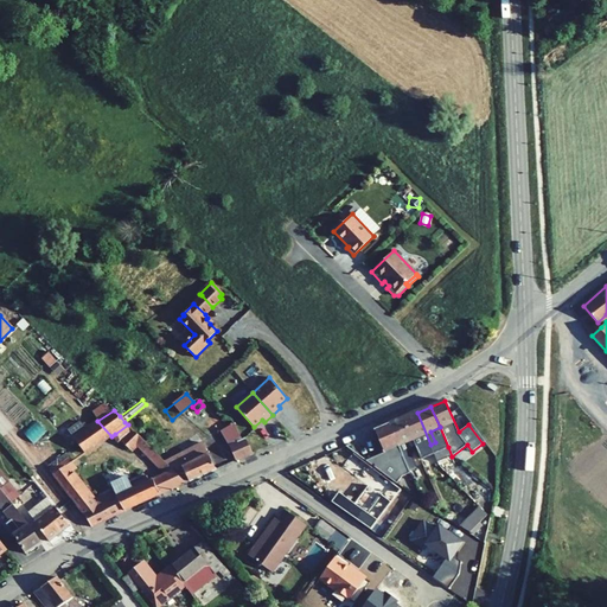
[(416,448),(417,451),(430,445),(417,413),(403,419),(416,448)]
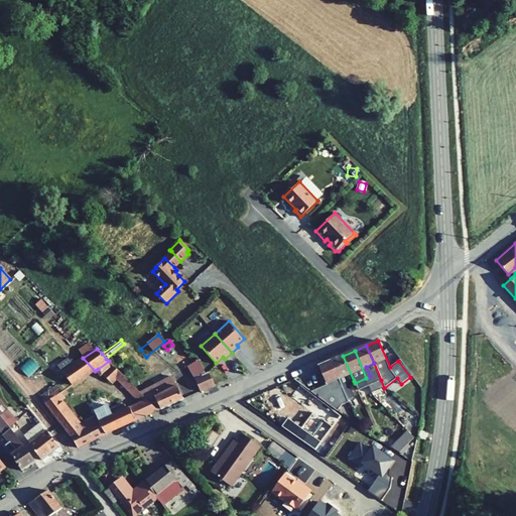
[(348,383),(354,381),(343,356),(331,361),(349,400),(354,398),(348,383)]
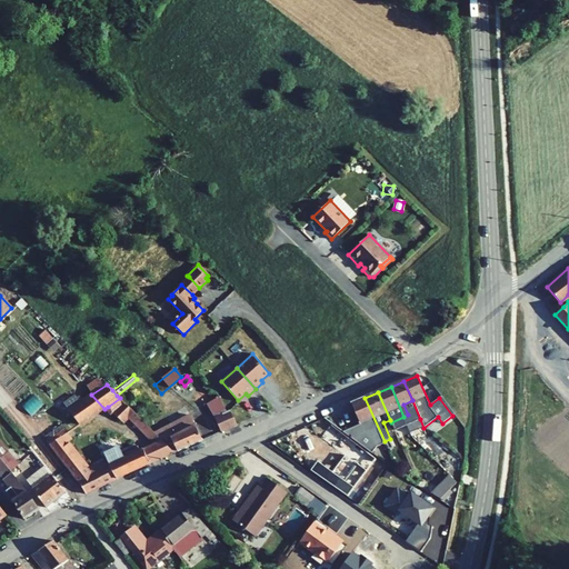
[(105,409),(91,395),(83,400),(96,415),(105,409)]
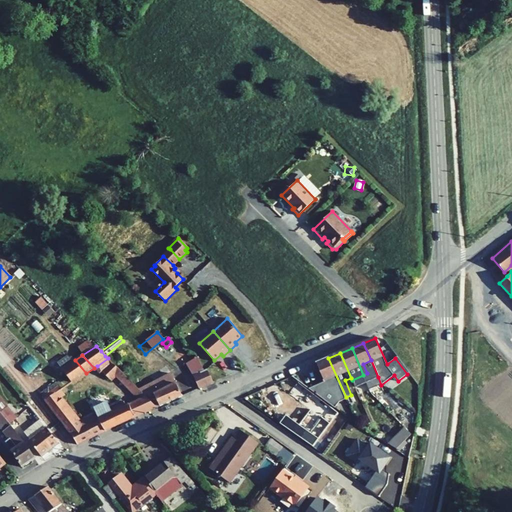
[(58,363),(62,369),(73,362),(68,356),(58,363)]
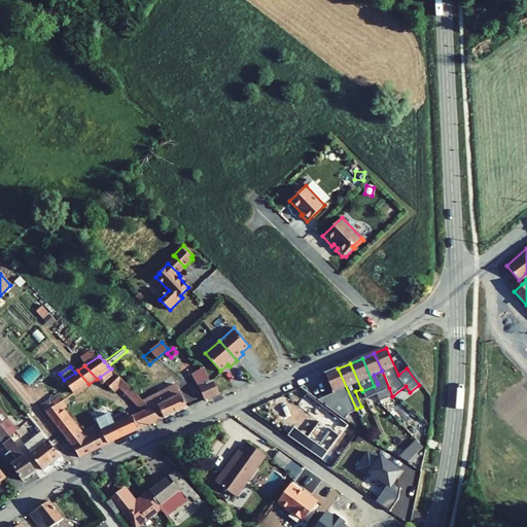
[(421,383),(409,366),(407,369),(419,385),(421,383)]
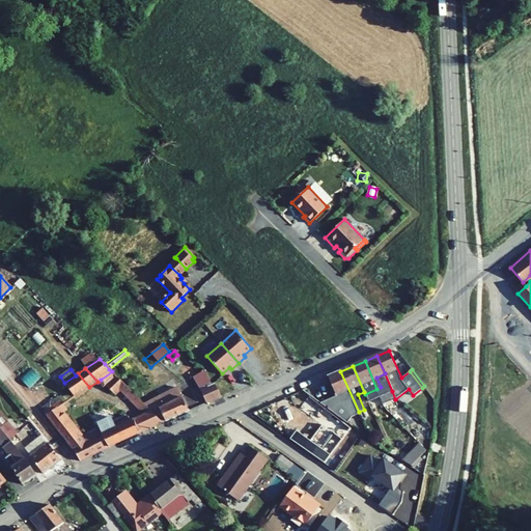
[(193,378),(206,402),(221,396),(215,383),(212,384),(204,370),(193,378)]
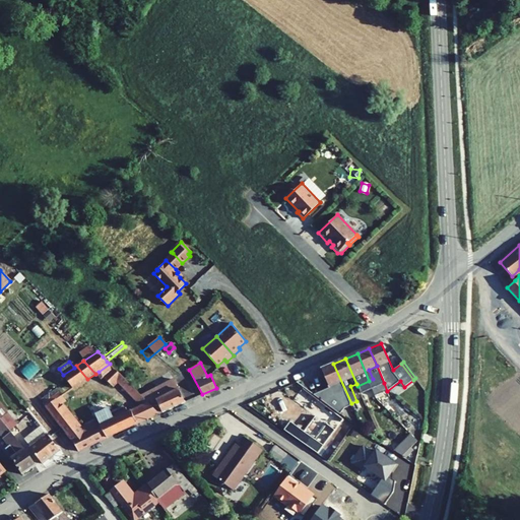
[(124,388),(129,383),(110,364),(99,372),(114,386),(118,382),(124,388)]
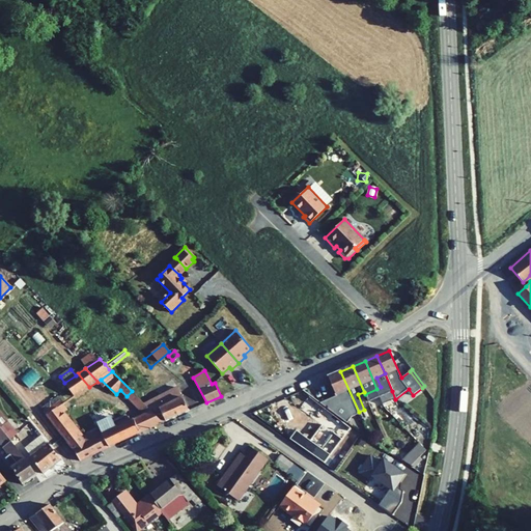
[(359,414),(359,412),(340,371),(328,376),(336,395),(319,403),(346,423),(352,417),(359,414)]
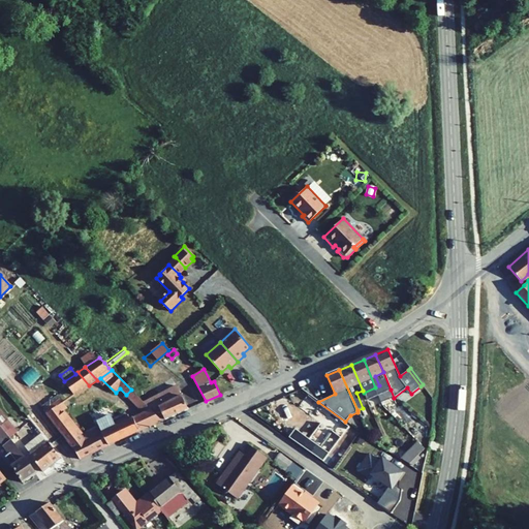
[(89,385),(78,372),(75,374),(64,381),(74,396),(89,385)]
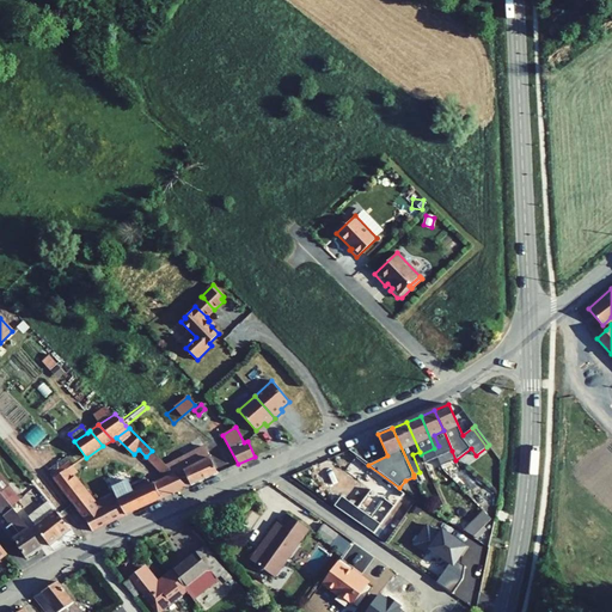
[(181,467),(190,485),(218,473),(204,446),(194,452),(196,458),(187,463),(187,464),(181,467)]
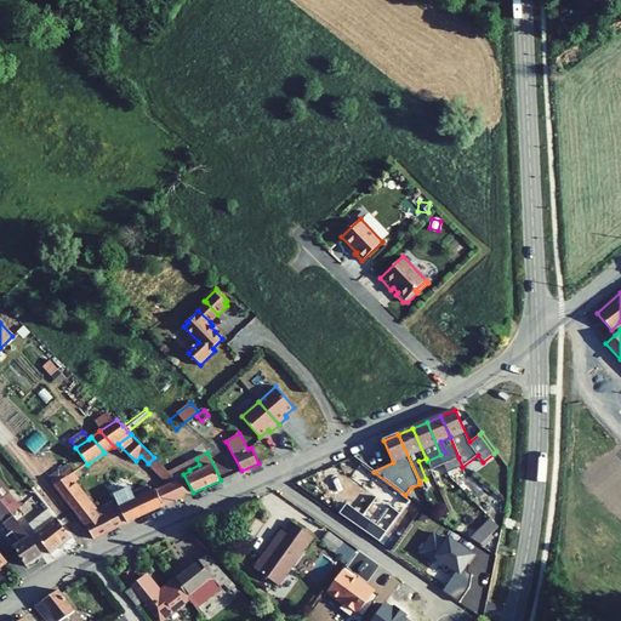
[(154,457),(148,463),(170,485),(167,486),(176,501),(191,494),(177,482),(175,478),(169,473),(154,457)]
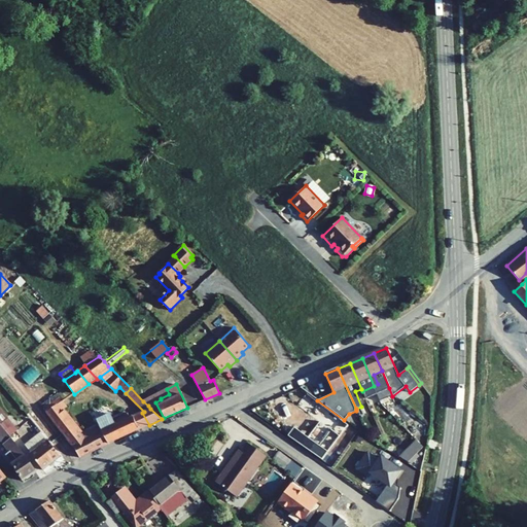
[(392,396),(389,388),(377,393),(378,395),(380,401),(392,396)]
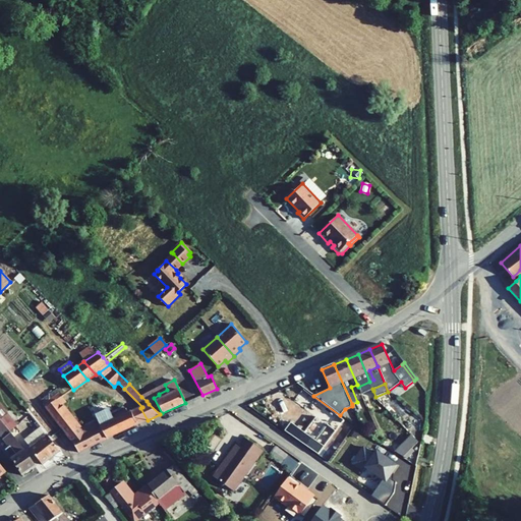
[(167,390),(165,385),(141,397),(147,401),(149,404),(160,414),(162,413),(154,398),(159,395),(159,394),(167,390)]
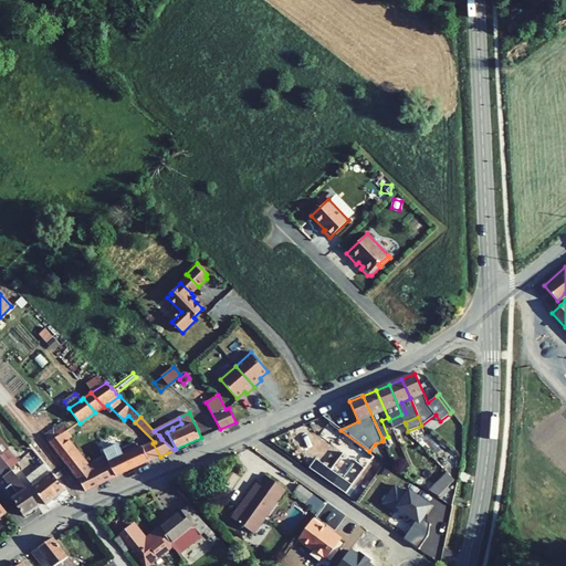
[(63,423),(44,436),(79,478),(85,491),(149,461),(143,448),(138,450),(136,444),(122,450),(118,444),(104,452),(106,457),(86,467),(61,435),(67,430),(63,423)]
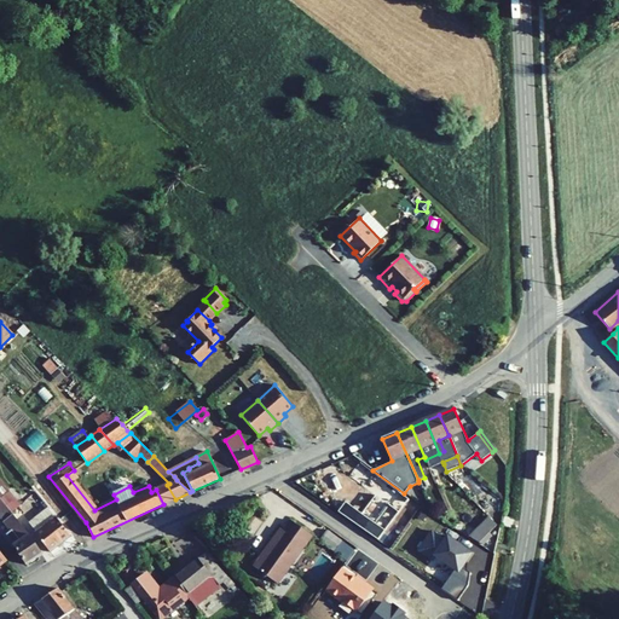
[(351,476),(389,507),(392,503),(397,496),(400,498),(403,495),(360,463),(351,476)]
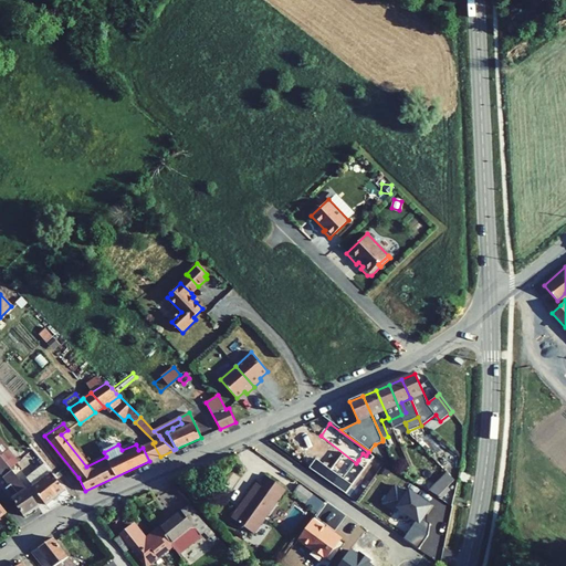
[(0,454),(10,468),(18,462),(0,440),(0,454)]
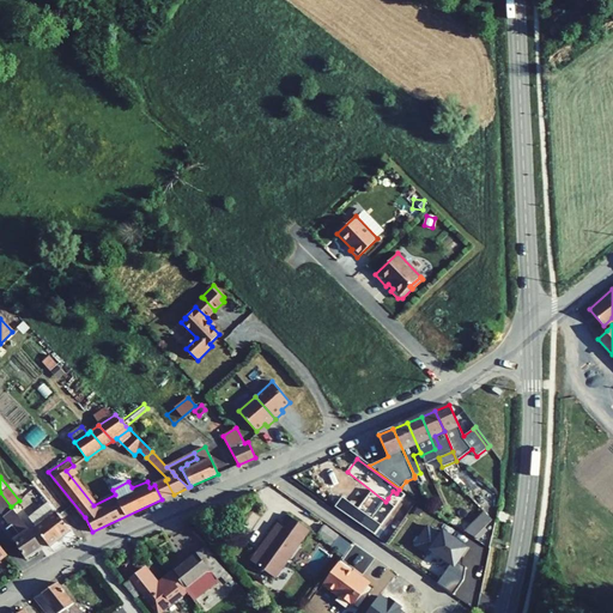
[(26,559),(42,548),(29,529),(11,507),(0,492),(0,513),(19,536),(14,539),(26,559)]
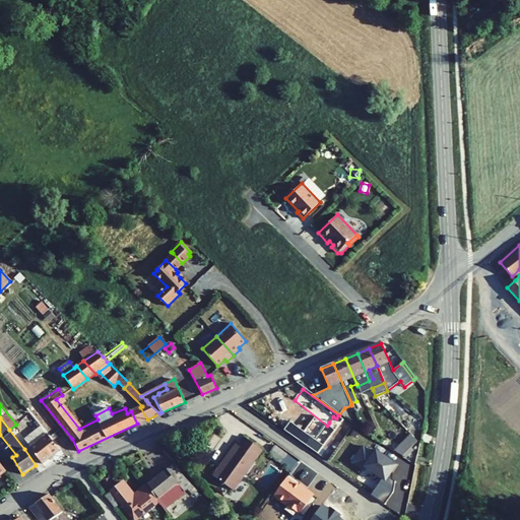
[(290,421),(283,433),(301,445),(308,435),(290,421)]
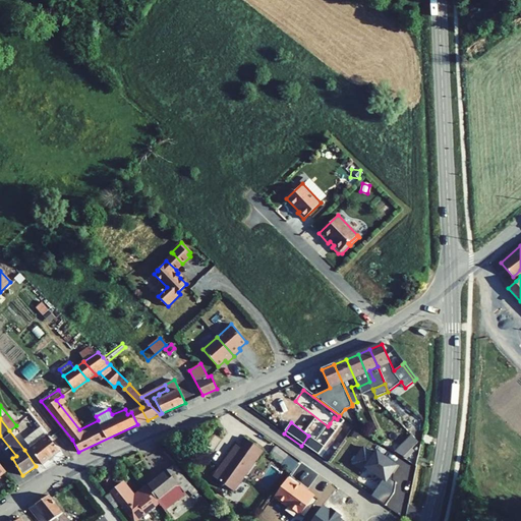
[(42,428),(26,441),(32,447),(30,448),(43,465),(60,451),(42,428)]
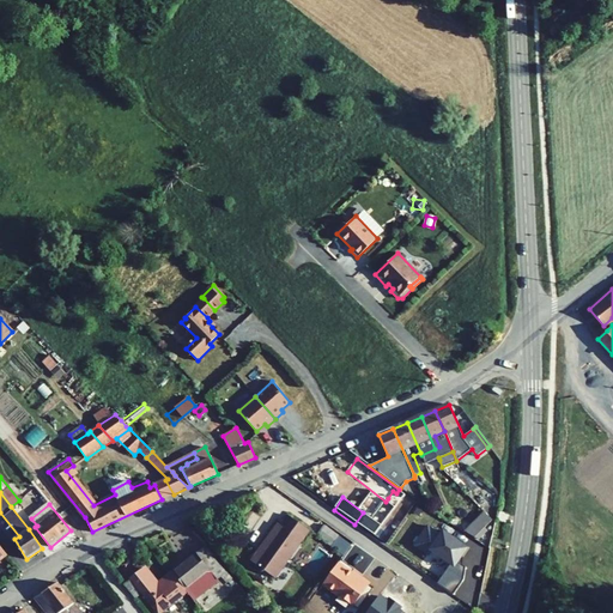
[(463,530),(475,538),(493,521),(484,510),(463,530)]
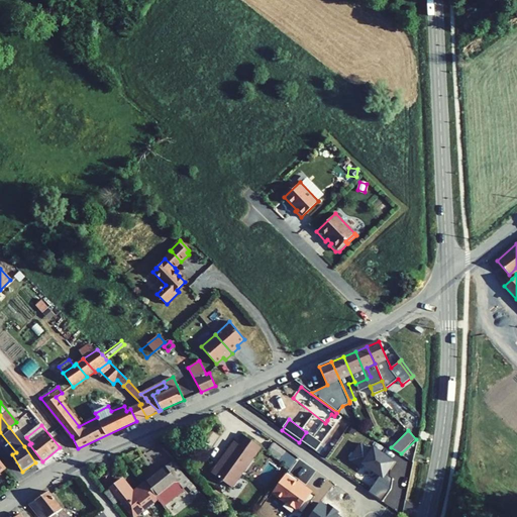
[(261,447),(242,434),(220,466),(218,464),(212,474),(231,488),(261,447)]
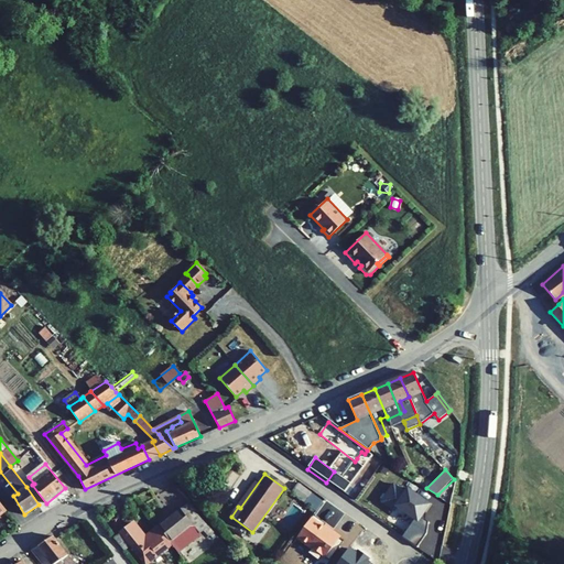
[(299,483),(291,492),(304,502),(311,494),(312,494),(299,483)]
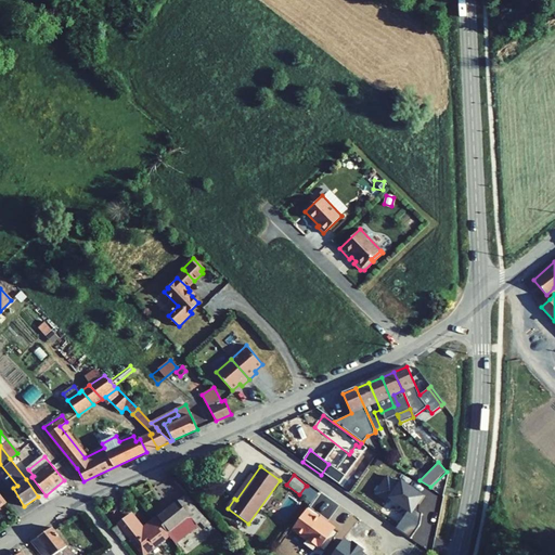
[(388,498),(399,482),(389,476),(376,493),(386,501),(388,498)]
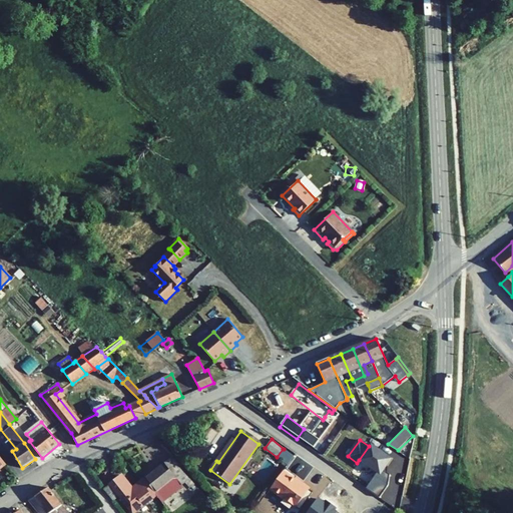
[(393,458),(372,443),(369,446),(359,460),(377,473),(381,476),(384,472),(393,458)]
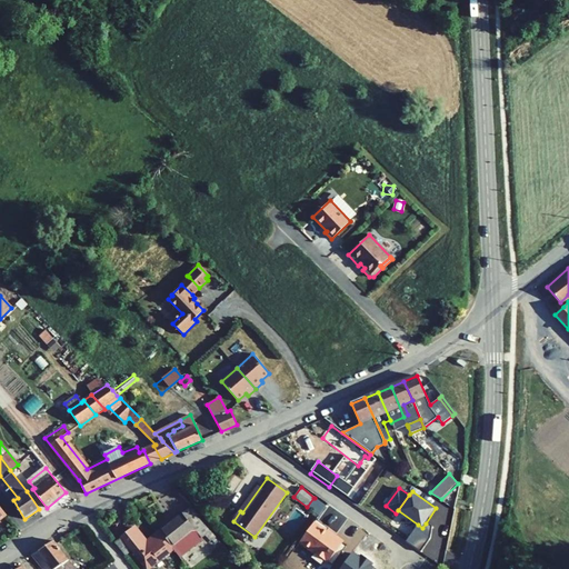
[(320,517),(327,507),(313,498),(307,507),(320,517)]
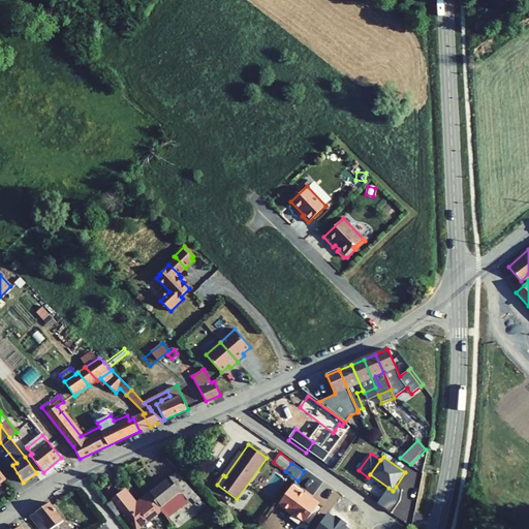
[(176,472),(148,494),(161,510),(167,519),(188,501),(186,499),(190,497),(195,502),(199,498),(176,472)]
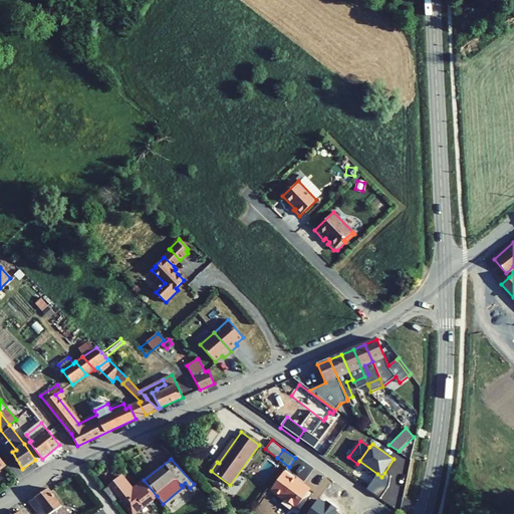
[(296,510),(311,489),(285,471),(270,491),(296,510)]
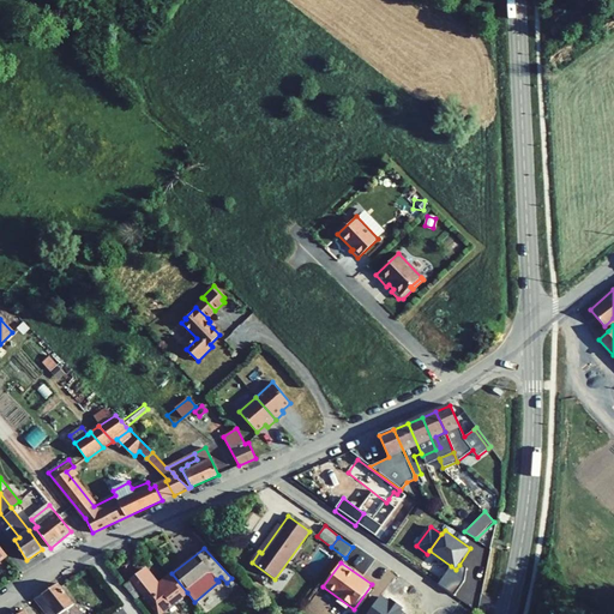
[(456,570),(451,566),(438,584),(455,596),(464,583),(467,570),(459,565),(456,570)]
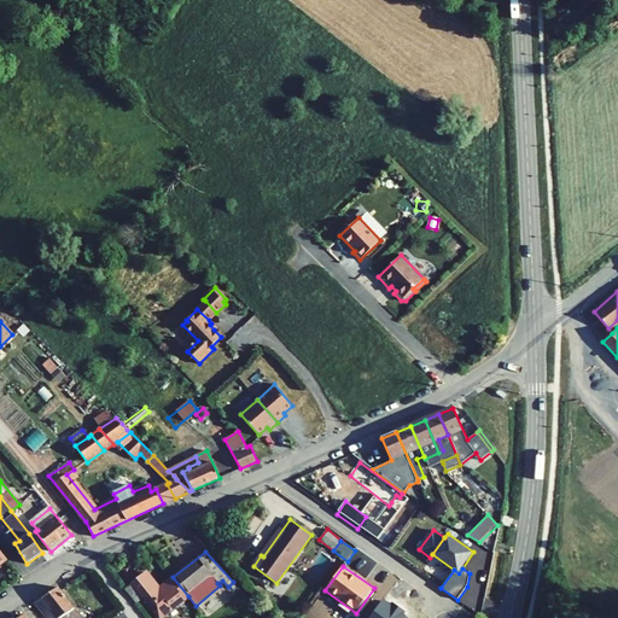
[(156,590),(159,587),(147,572),(143,575),(156,590)]
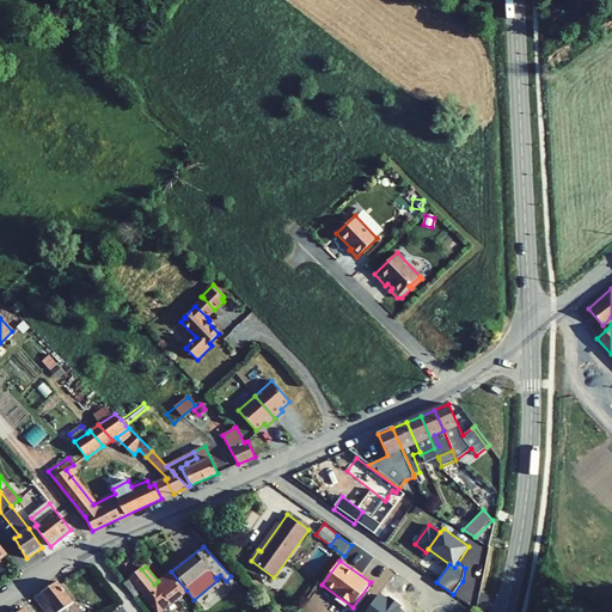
[(134,598),(141,593),(157,611),(159,611),(187,591),(171,571),(158,581),(154,585),(141,569),(123,583),(134,598)]
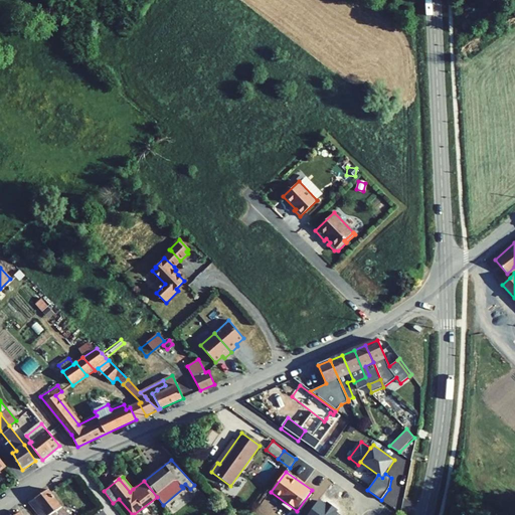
[(47,514),(74,514),(75,514),(74,514),(69,514),(62,507),(48,490),(33,499),(47,514)]
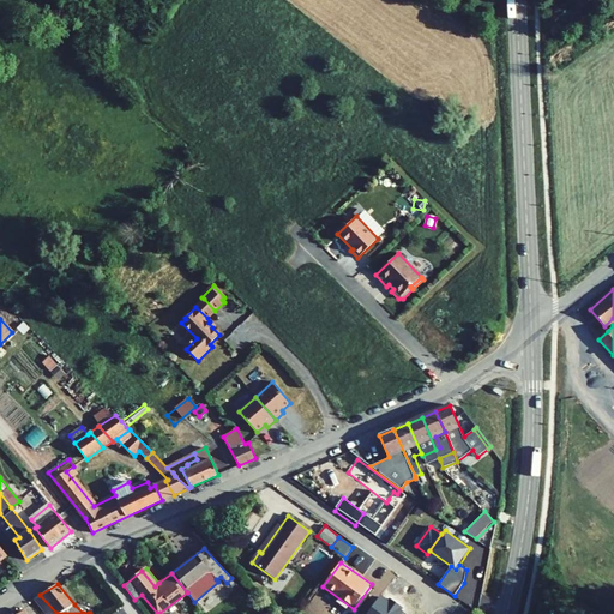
[(404,613),(381,595),(366,613),(404,613)]
